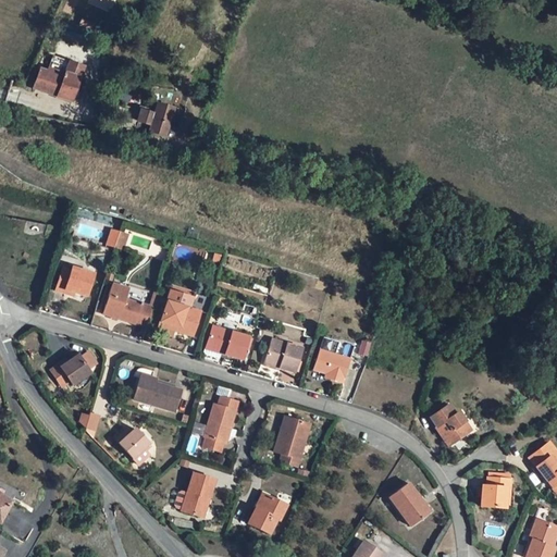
[(52,57),(47,73),(57,76),(61,64),(82,72),(84,67),(52,57)]
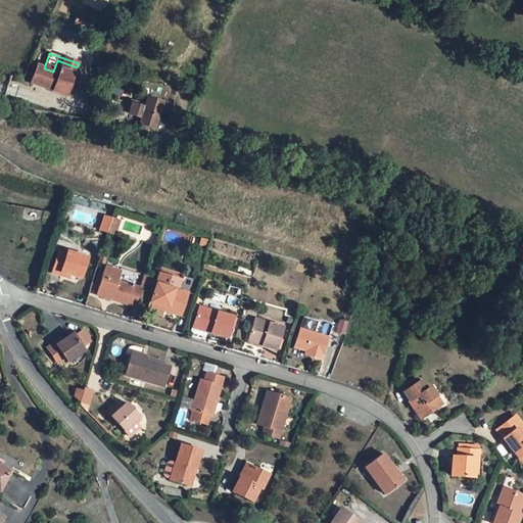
[(44,68),(38,66),(32,83),(67,95),(77,67),(57,60),(53,72),(44,68)]
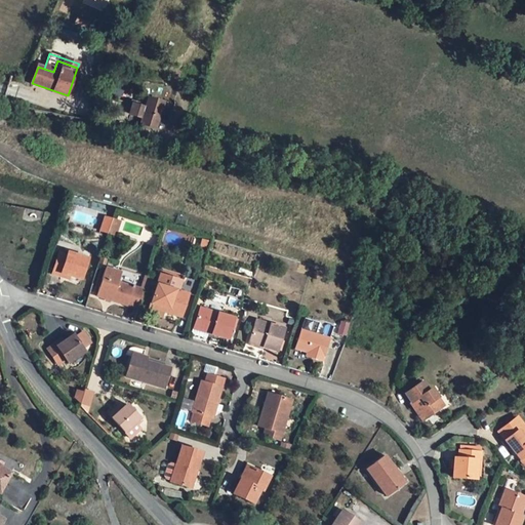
[(142,123),(157,127),(164,103),(149,98),(148,105),(142,103),(132,101),(129,110),(132,111),(131,114),(144,118),(142,123)]
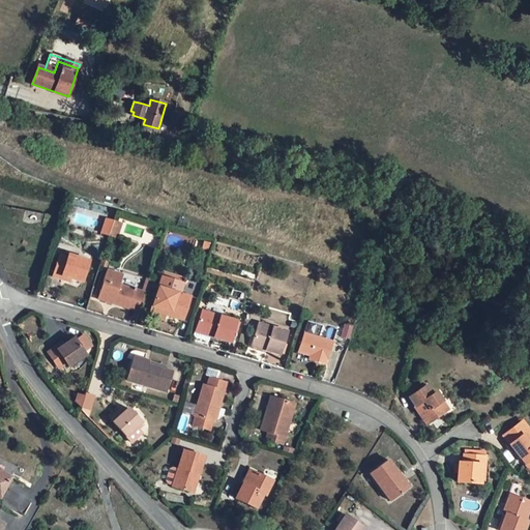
[(101,232),(109,234),(113,222),(106,219),(101,232)]
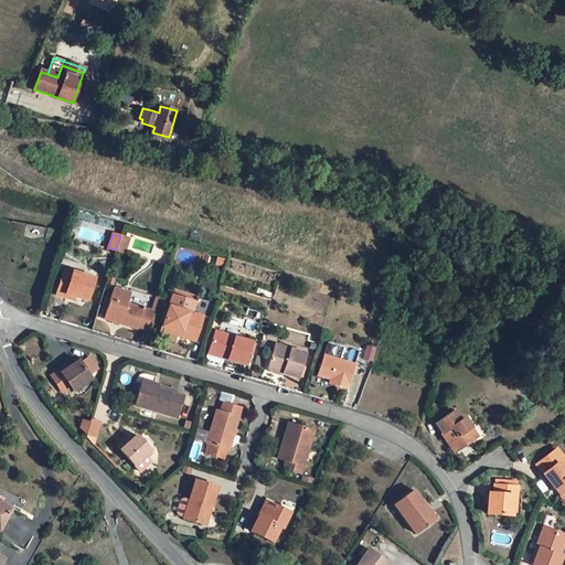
[(125,253),(129,238),(120,236),(116,249),(125,253)]
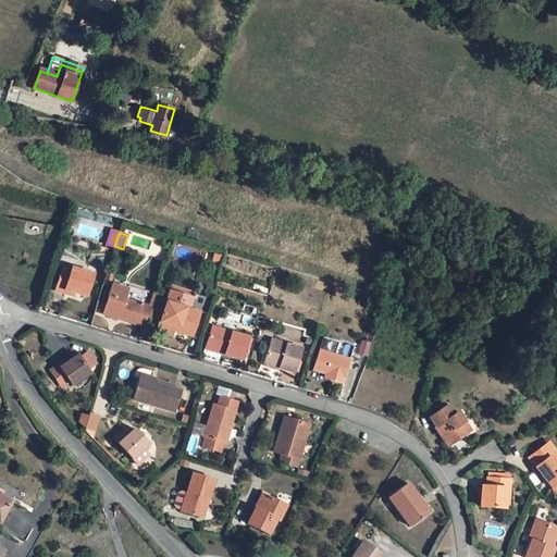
[(71,271),(62,269),(56,291),(64,293),(65,289),(74,293),(87,296),(94,274),(72,268),(71,271)]
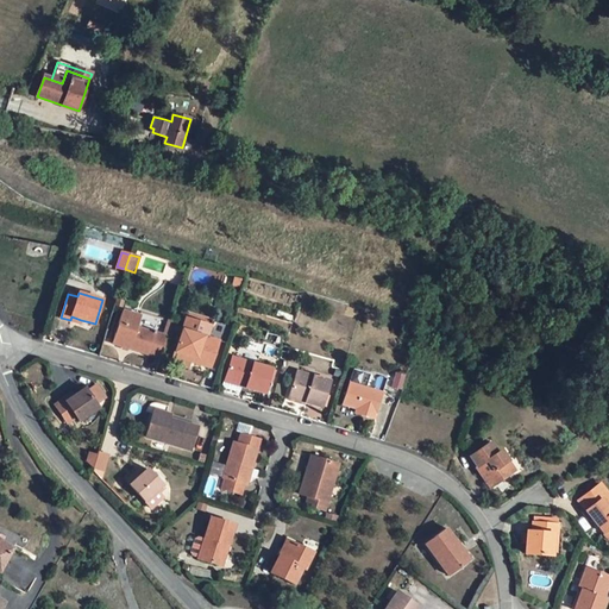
[(140,316),(123,312),(113,344),(161,358),(171,324),(167,322),(163,337),(137,328),(140,316)]
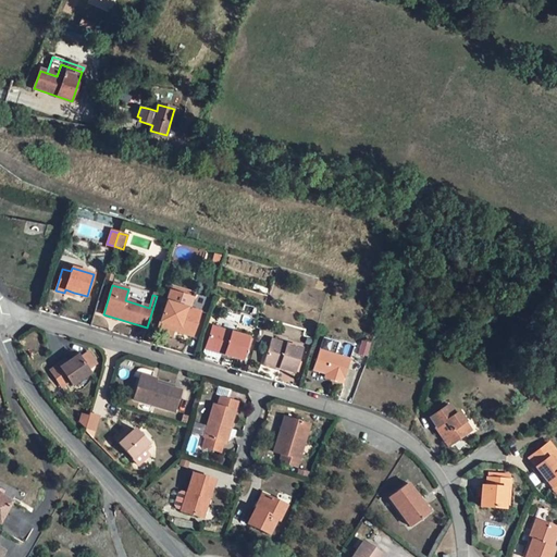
[(195,294),(171,286),(169,292),(193,299),(195,294)]
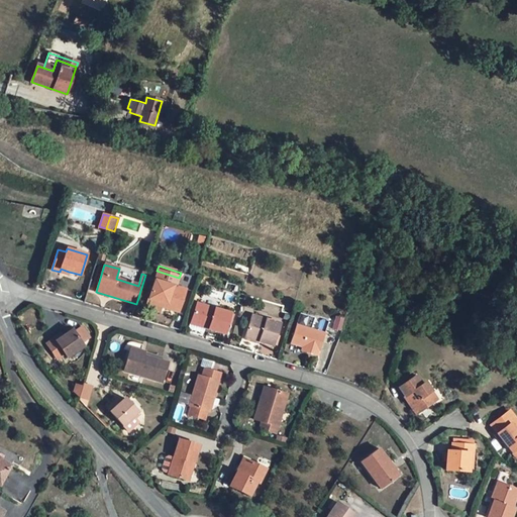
[(157,271),(145,309),(160,313),(162,307),(179,312),(185,290),(176,287),(179,278),(157,271)]
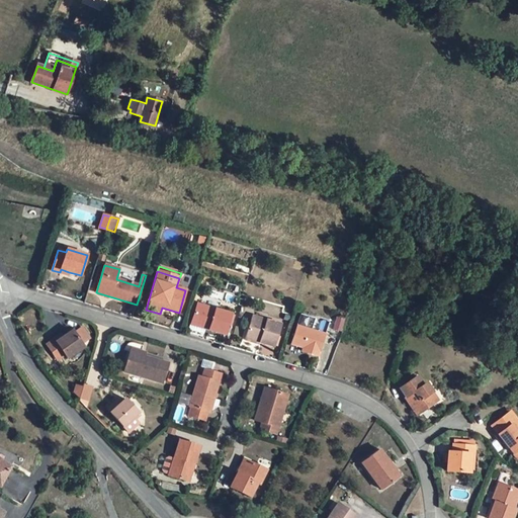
[(235,315),(197,305),(192,322),(210,327),(209,330),(218,332),(219,330),(226,332),(229,324),(232,325),(235,315)]
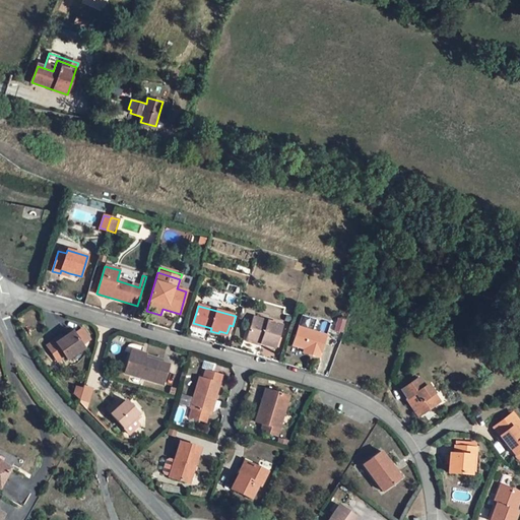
[(281,326),(253,318),(247,339),(275,347),(281,326)]
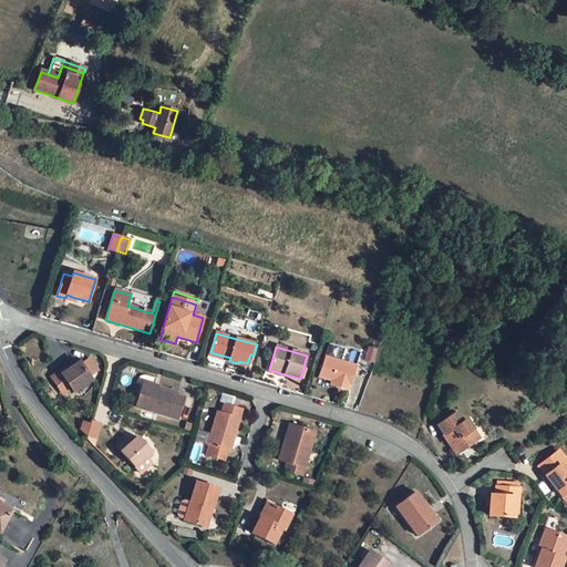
[(229,361),(230,358),(210,352),(208,360),(224,364),(225,360),(229,361)]
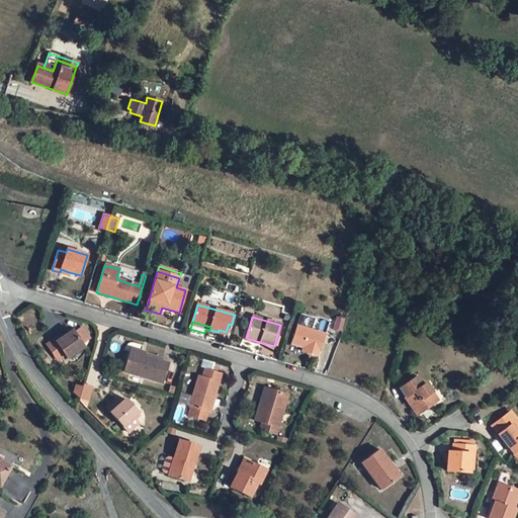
[(226,332),(219,330),(218,332),(229,335),(232,325),(229,324),(226,332)]
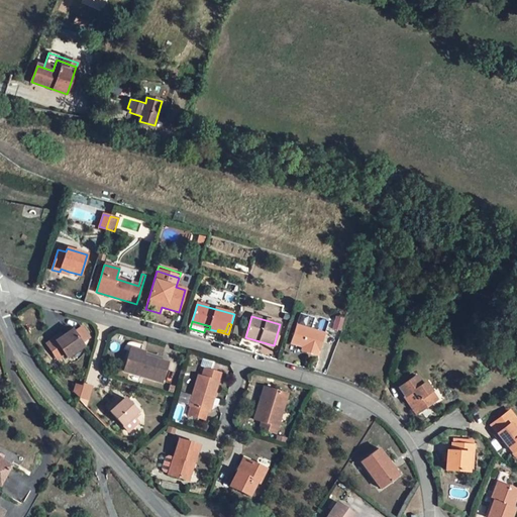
[(333,337),(339,338),(342,325),(338,324),(333,337)]
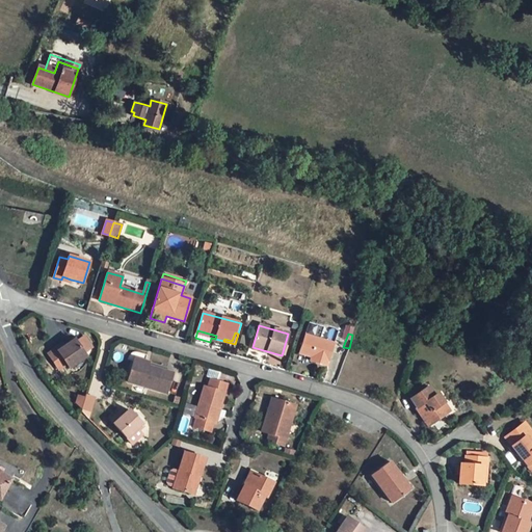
[(304,336),(299,353),(312,357),(317,358),(316,364),(326,367),(334,344),(304,336)]
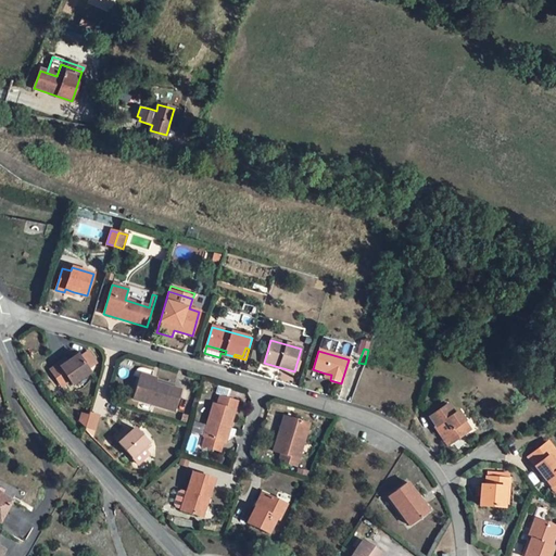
[(97,364),(88,352),(79,357),(78,355),(67,363),(61,367),(60,365),(51,370),(63,387),(71,381),(73,384),(90,373),(88,369),(97,364)]
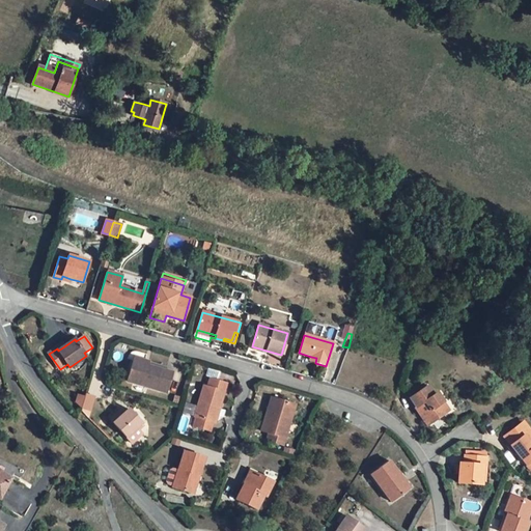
[(148,365),(149,361),(135,357),(134,361),(148,365)]
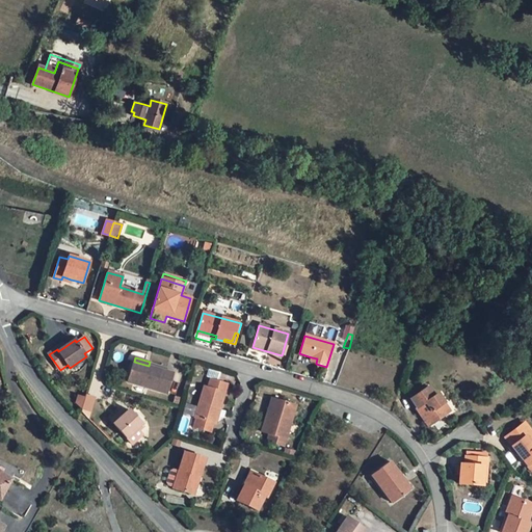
[(134,362),(133,362),(127,381),(167,394),(173,373),(149,366),(134,362)]
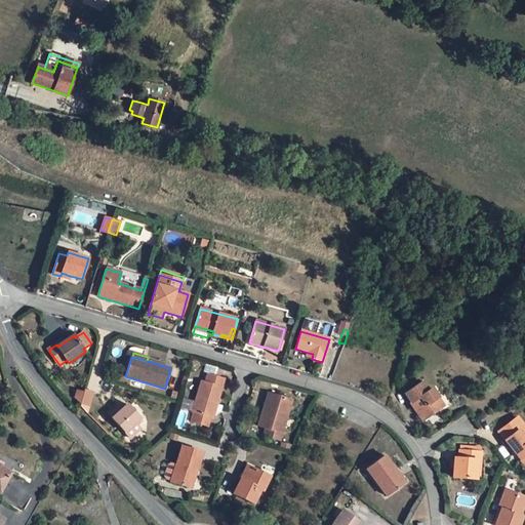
[(214,403),(216,404),(224,379),(208,374),(206,382),(202,381),(193,412),(194,412),(191,421),(207,426),(210,417),(214,403)]
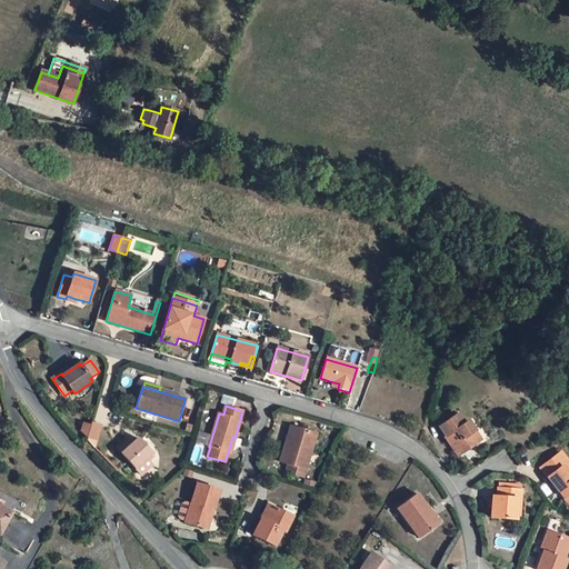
[(465,423),(457,413),(439,426),(447,437),(449,435),(453,442),(450,445),(455,450),(463,452),(477,442),(470,433),(475,431),(468,421),(465,423)]
